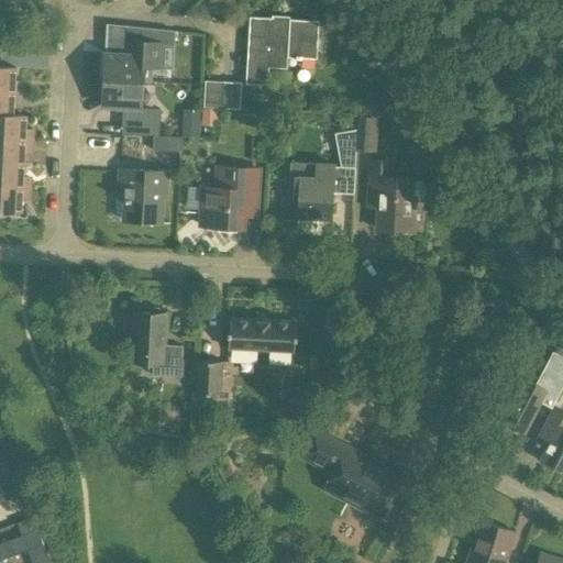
[(289,22),(271,21),(271,19),(250,17),(245,85),(267,86),(268,64),(282,64),(282,56),(287,56),(287,57),(317,59),(319,21),(289,19),(289,22)]
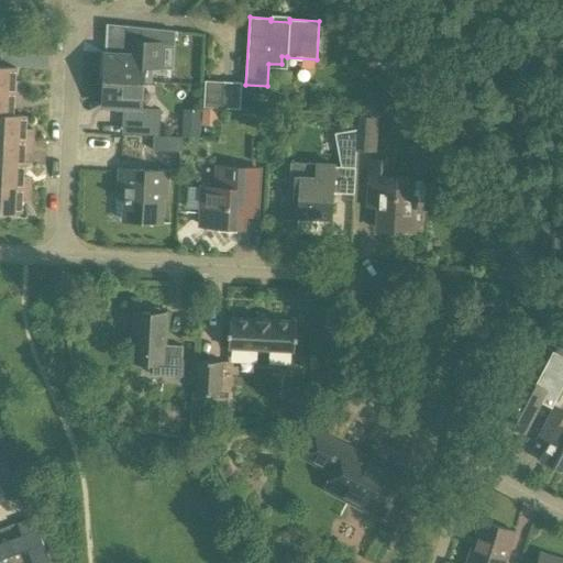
[(107,81),(139,84),(140,67),(151,67),(152,42),(125,40),(124,54),(105,53),(103,81),(106,83),(107,81)]
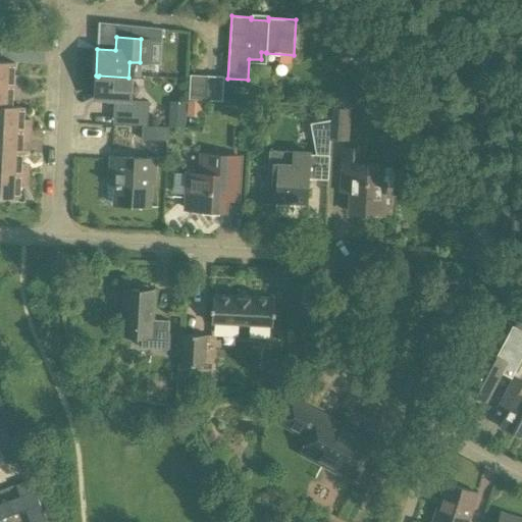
[(0,85),(20,86),(21,80),(16,79),(13,75),(14,63),(0,62),(0,85)]
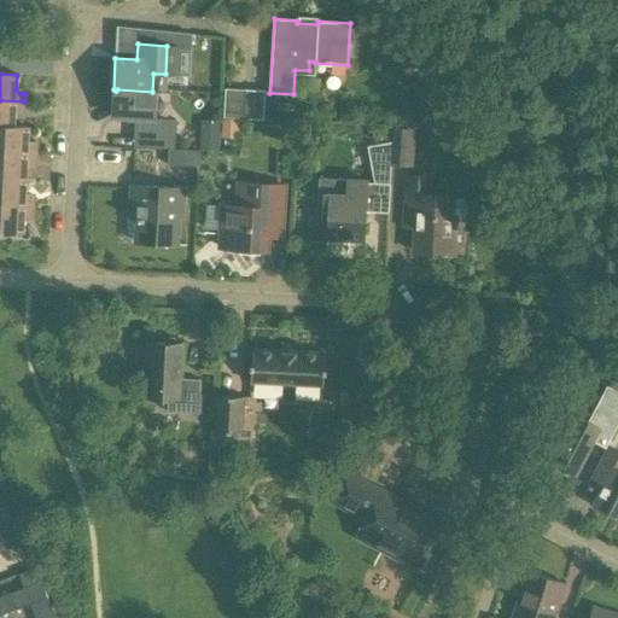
[(152,92),(117,89),(116,91),(115,117),(135,118),(135,134),(174,136),(175,121),(155,118),(156,92),(152,92)]
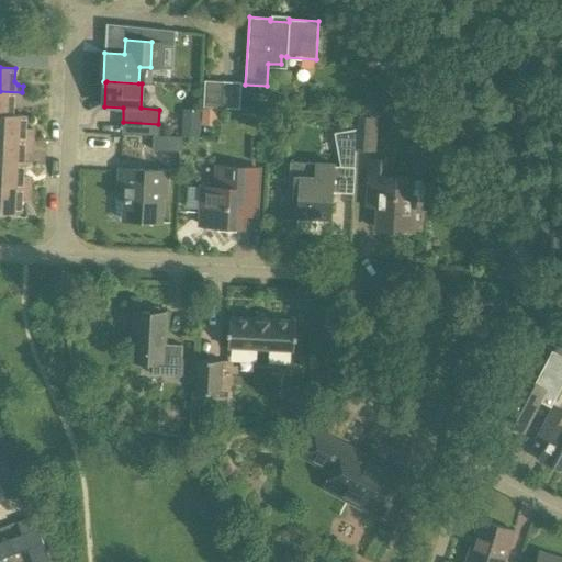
[(238,110),(239,83),(204,81),(203,107),(238,110)]
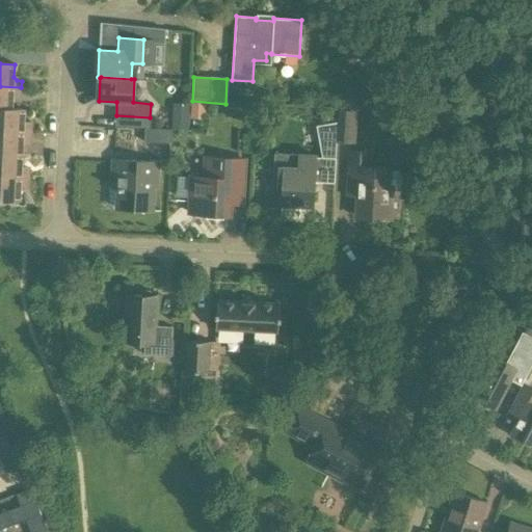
[(0,109),(12,109),(12,98),(17,95),(21,95),(21,87),(0,86),(0,109)]
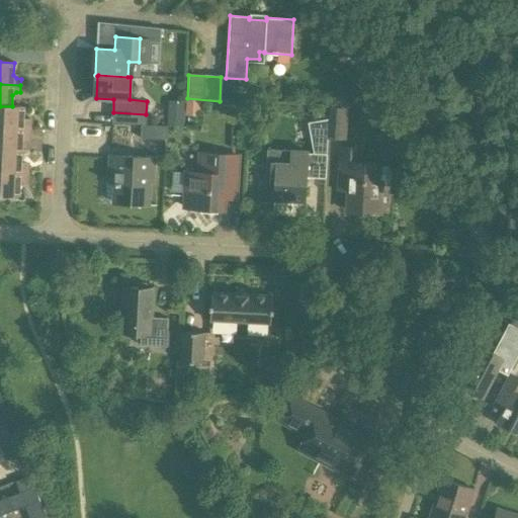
[(199,116),(200,101),(185,100),(184,116),(199,116)]
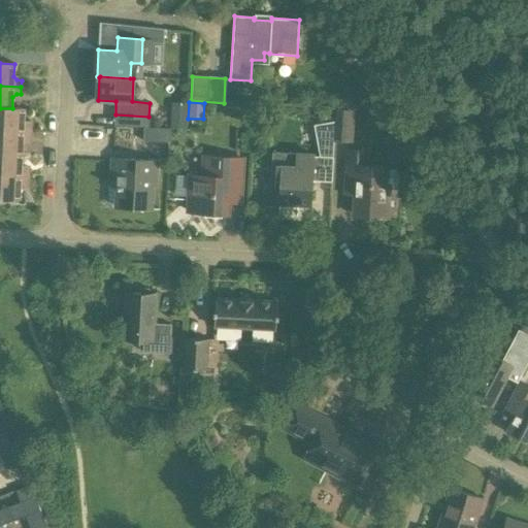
[(188,103),(171,103),(170,129),(187,129),(188,103)]
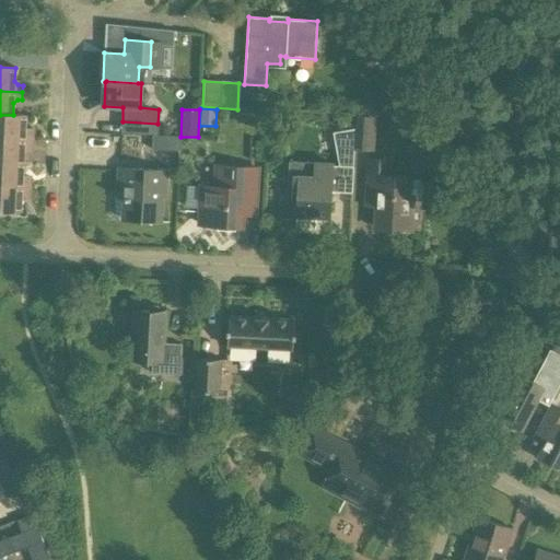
[(26,116),(13,115),(0,115),(0,139),(33,140),(33,132),(28,132),(25,129),(26,116)]
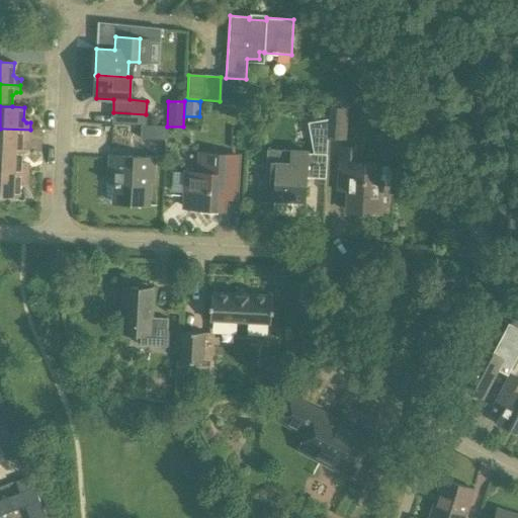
[(345,141),(347,108),(329,107),(328,119),(327,140),(328,140),(345,141)]
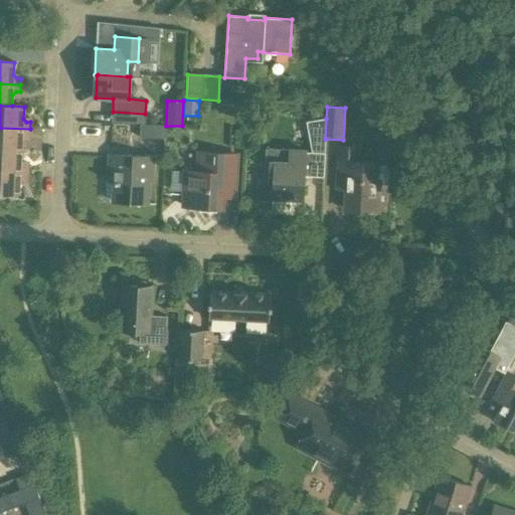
[(306,151),(265,149),(264,161),(269,161),(268,182),(272,183),(270,211),(290,212),(291,200),(304,201),(305,177),(324,178),(325,154),(324,154),(326,139),(325,139),(326,119),(306,123),(311,153),(306,153),(306,151)]
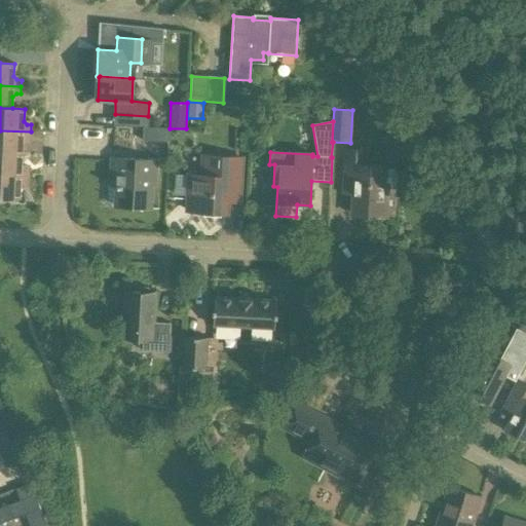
[(167,142),(168,128),(143,127),(143,141),(167,142)]
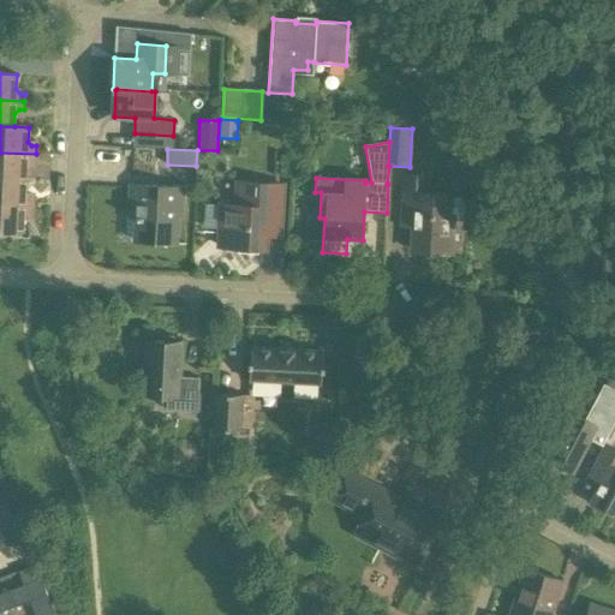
[(35,162),(36,154),(0,153),(0,179),(25,180),(27,166),(31,161),(35,162)]
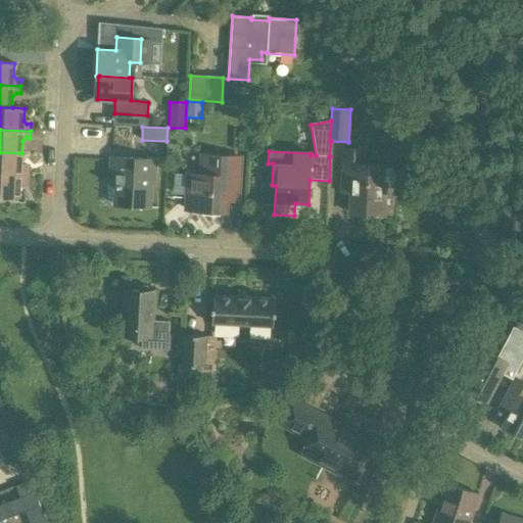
[(388,186),(392,184),(395,180),(396,175),(394,171),(389,167),(364,165),(365,150),(342,149),(340,187),(352,188),(350,212),(379,215),(380,195),(384,195),(384,186),(388,186)]
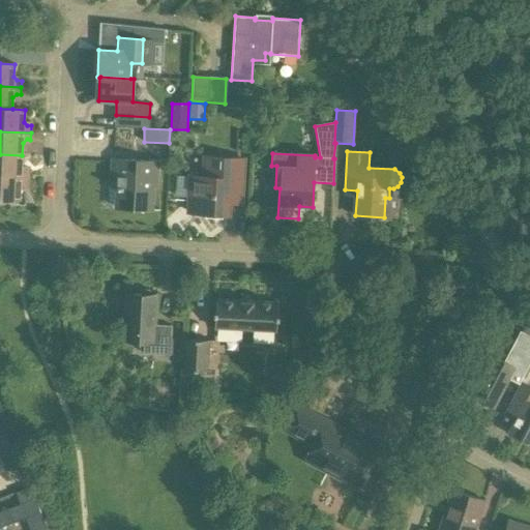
[(22,167),(22,155),(0,154),(0,176),(28,178),(29,171),(25,170),(22,167)]
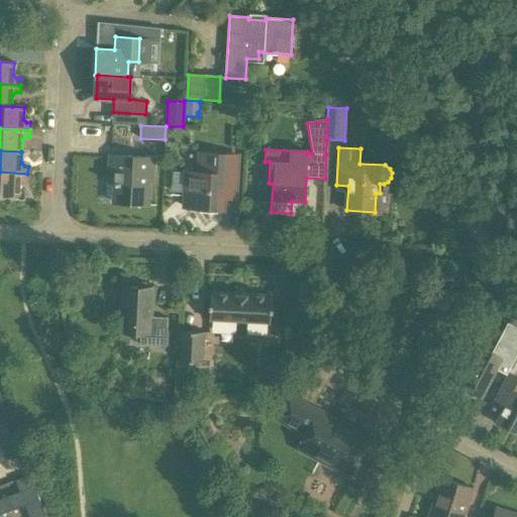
[(236,177),(237,157),(200,154),(199,174),(186,173),(184,207),(222,209),(224,176),(236,177)]
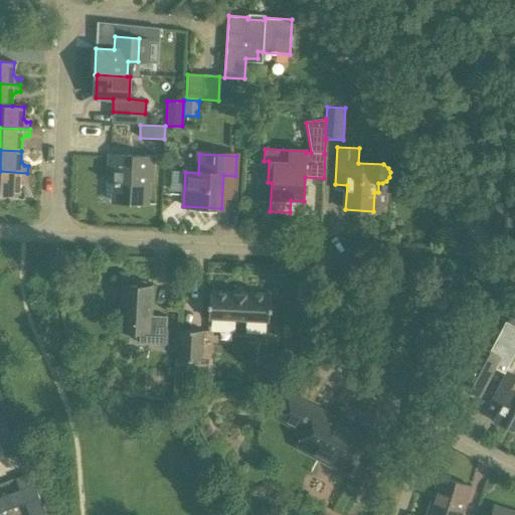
[(151,182),(153,157),(110,155),(108,184),(114,184),(113,202),(147,204),(148,182),(151,182)]
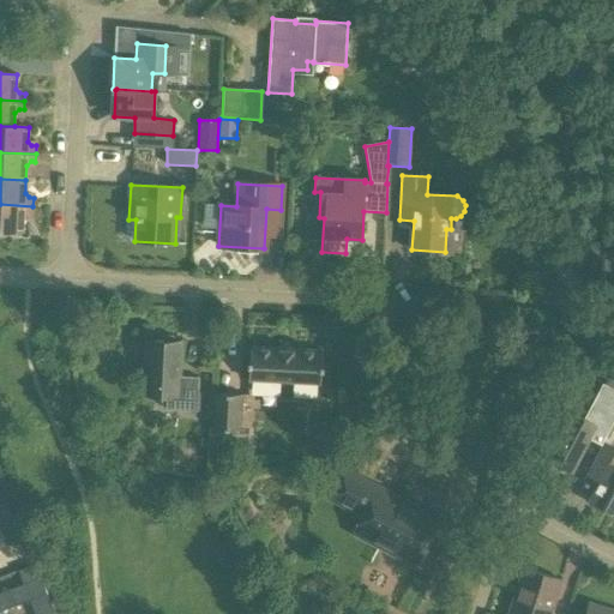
[(0,229),(23,232),(24,217),(28,214),(32,214),(32,206),(0,204),(0,229)]
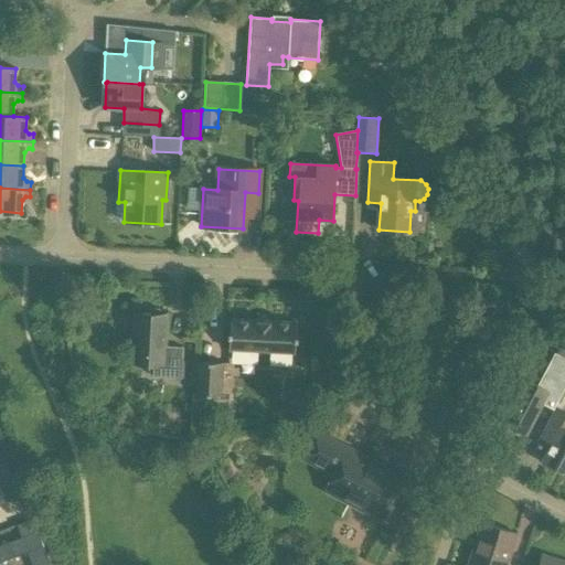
[(181,379),(183,348),(166,347),(167,315),(135,313),(131,363),(153,364),(152,377),(181,379)]
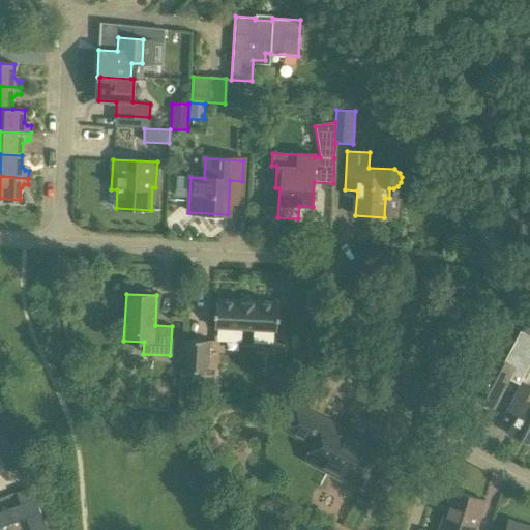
[(276,331),(278,302),(215,299),(214,328),(276,331)]
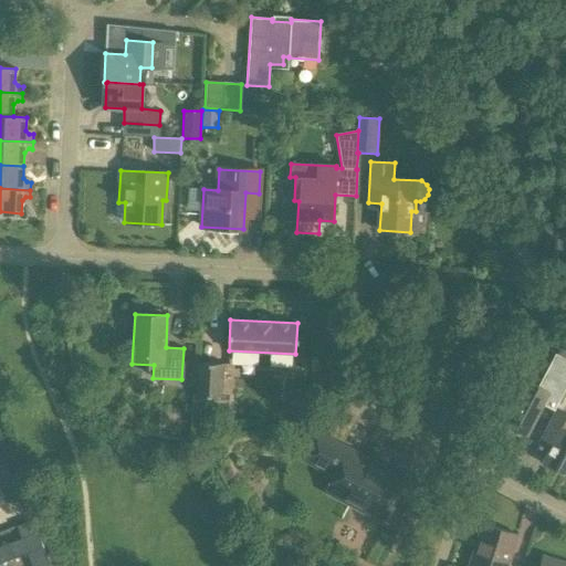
[(222,396),(223,364),(196,363),(194,395),(222,396)]
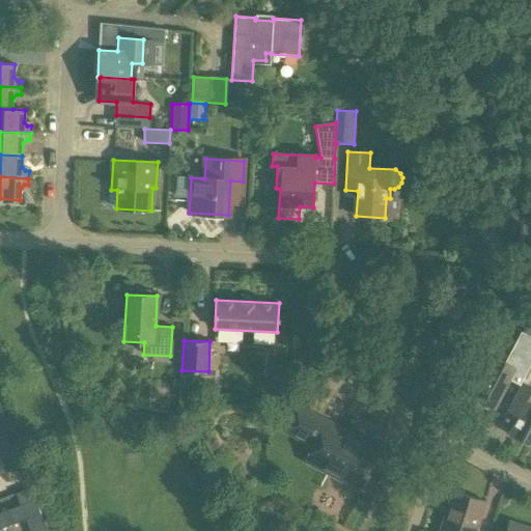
[(523,379),(530,362),(530,348),(516,342),(505,365),(492,358),(472,396),(495,408),(513,373),(523,379)]
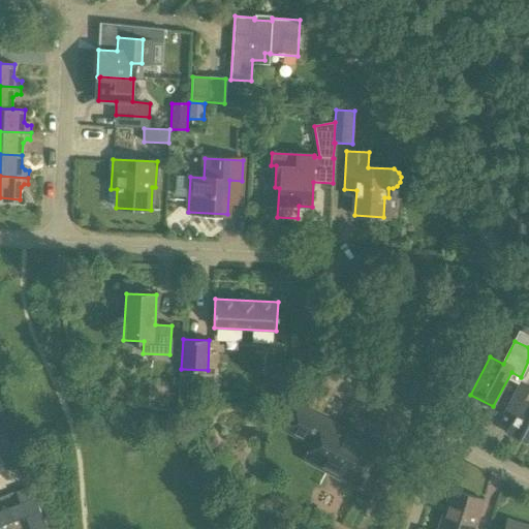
[(528,443),(528,442),(528,386),(519,382),(509,400),(521,406),(506,432),(528,443)]
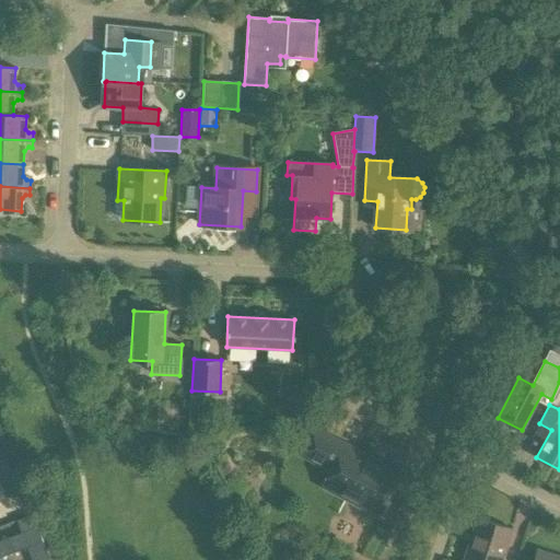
[(380,512),(399,474),(310,427),(296,453),(329,470),(322,486),(362,508),(364,503),(380,512)]
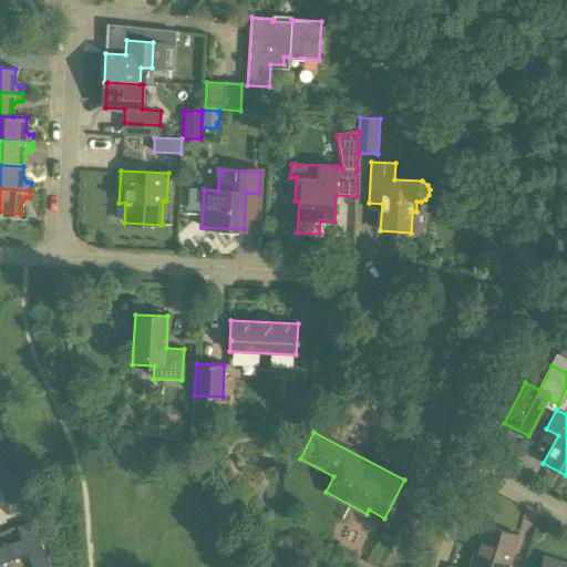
[(7,464),(0,465),(0,486),(13,482),(7,464)]
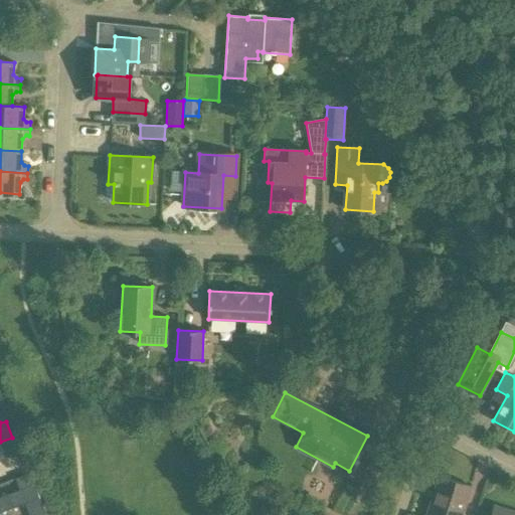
[(381,492),(391,471),(370,460),(360,481),(381,492)]
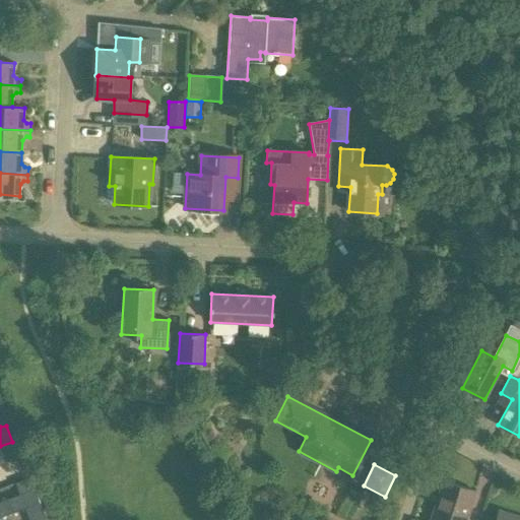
[(466,519),(475,493),(443,481),(438,498),(441,499),(438,506),(435,505),(430,519),(466,519)]
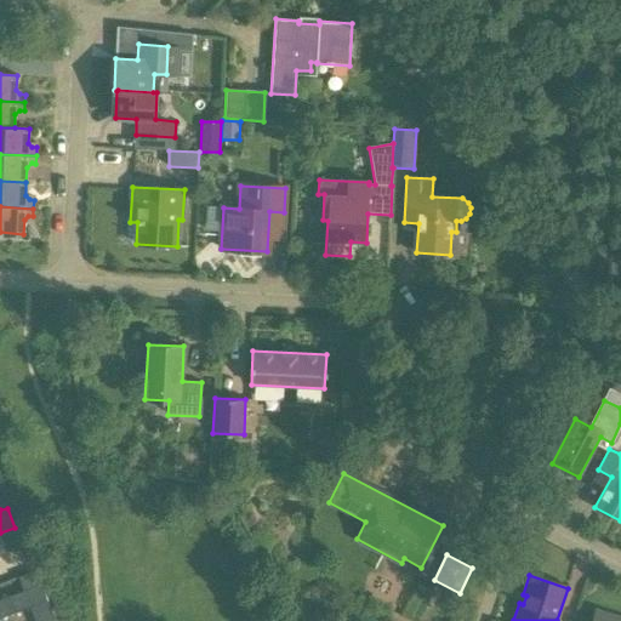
[(46,600),(40,584),(24,590),(30,607),(46,600)]
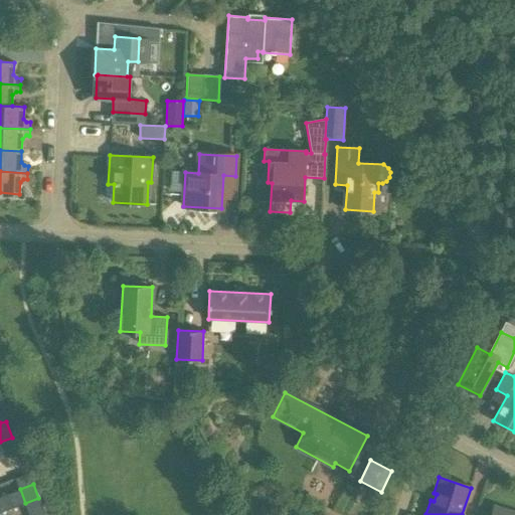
[(0,514),(0,513),(13,508),(8,494),(0,497),(0,514)]
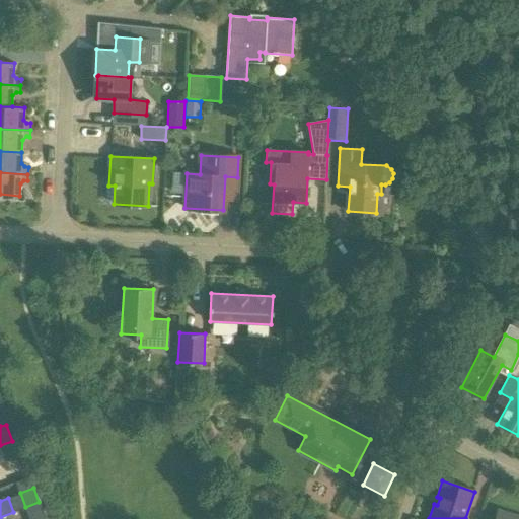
[(518,518),(518,517),(498,510),(495,518),(518,518)]
